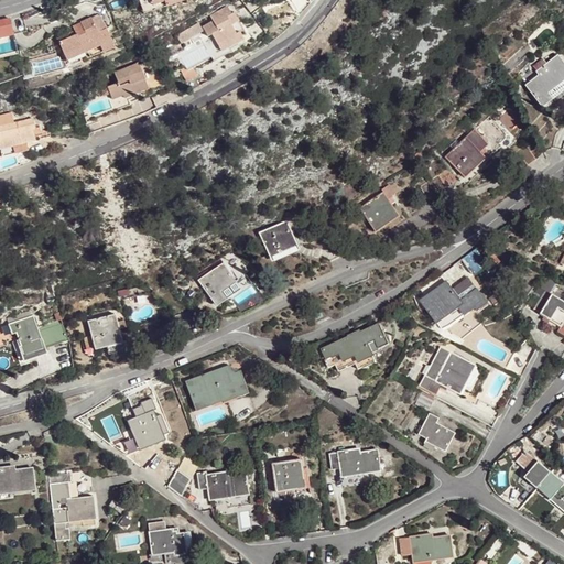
[(229,42),(234,50),(248,41),(242,33),(238,35),(234,26),(242,21),(238,13),(235,14),(230,8),(213,20),(216,25),(207,31),(213,40),(216,38),(221,47),(229,42)]
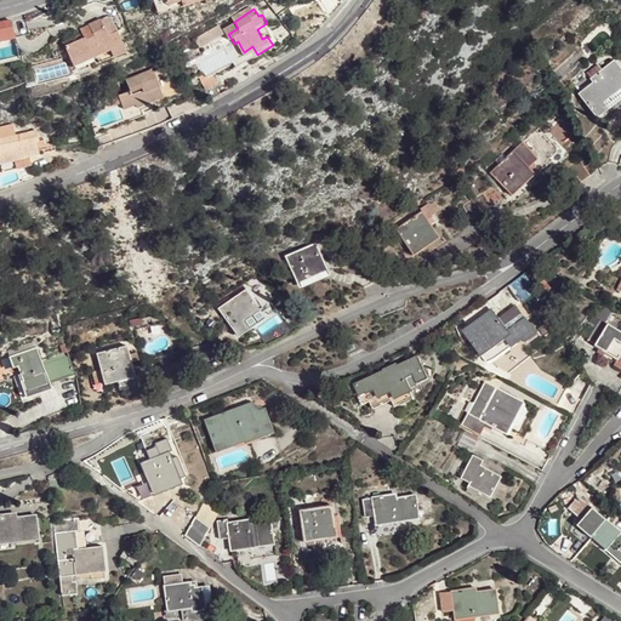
[(62,39),(68,55),(86,47),(90,53),(93,51),(108,45),(112,53),(124,47),(115,27),(103,30),(97,15),(91,17),(86,20),(90,30),(83,34),(81,32),(62,39)]
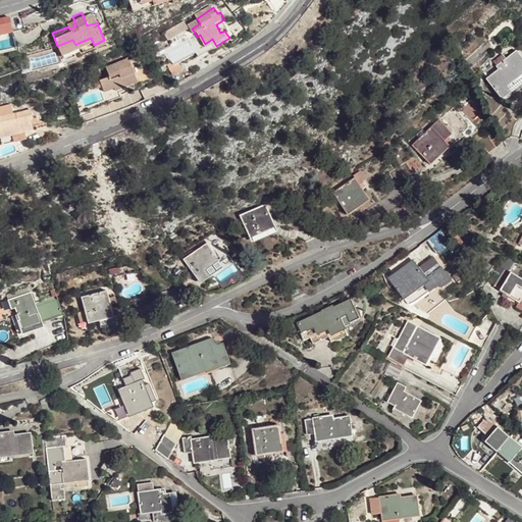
[(21,20),(9,24),(13,39),(25,35),(21,20)]
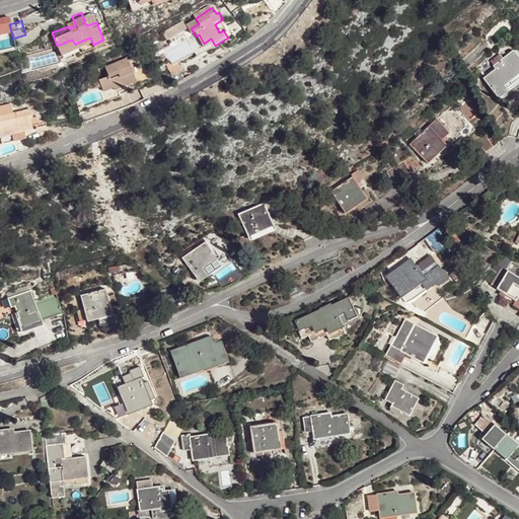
[(9,24),(0,26),(0,39),(1,42),(13,39),(9,24)]
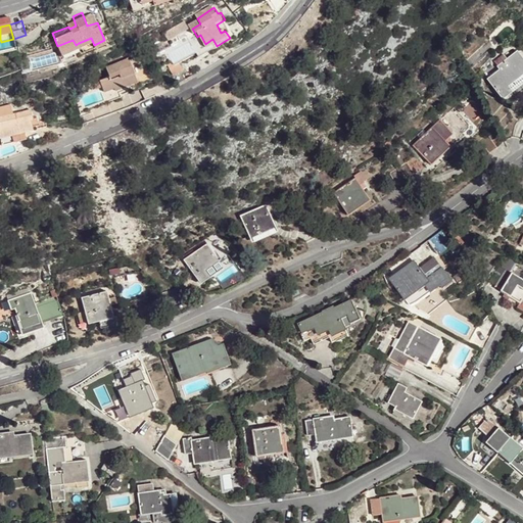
[(82,49),(94,45),(91,38),(79,43),(82,49)]
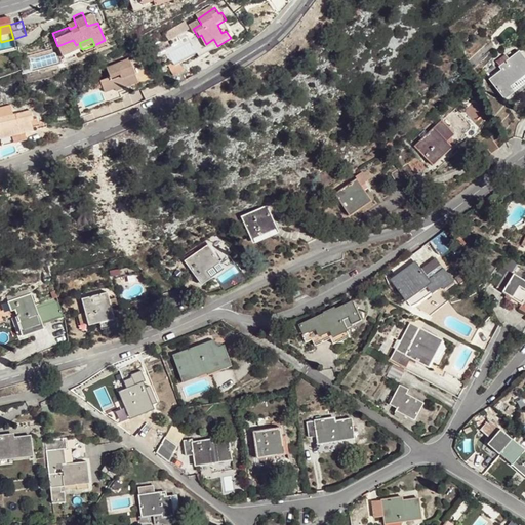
[(210,50),(217,46),(213,39),(206,44),(210,50)]
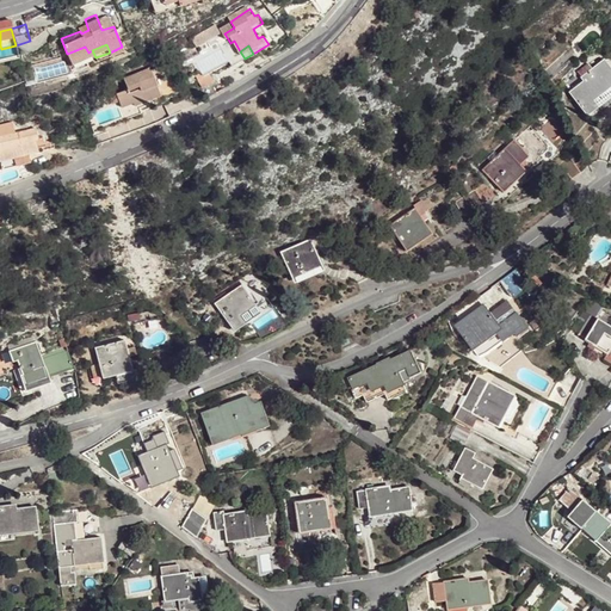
[(85,47),(67,54),(69,60),(88,53),(85,47)]
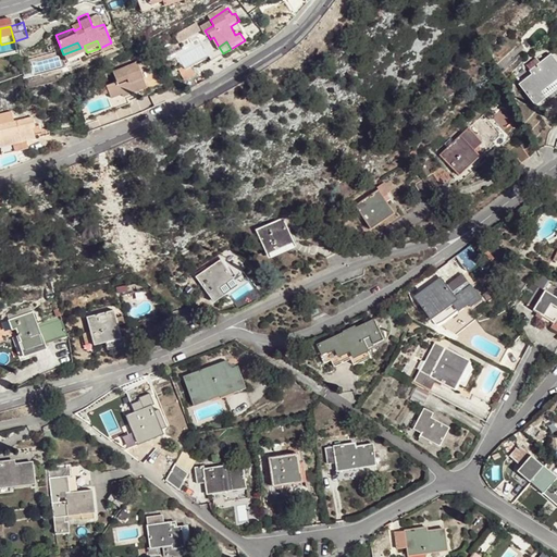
[(233,52),(231,49),(223,53),(219,47),(209,52),(215,63),(224,58),(233,52)]
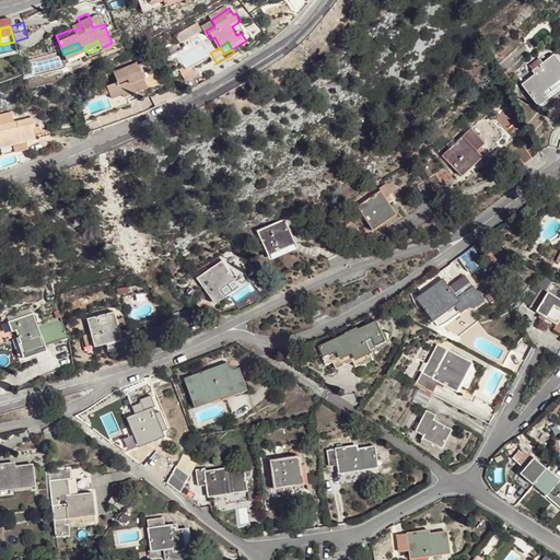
[(559,79),(559,63),(552,54),(533,70),(535,73),(521,84),(537,104),(547,97),(544,92),(559,79)]
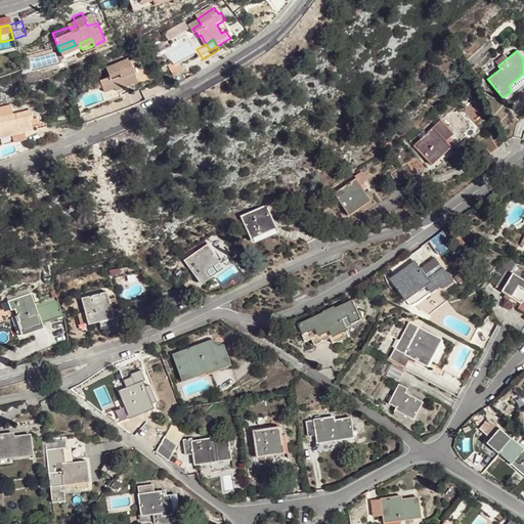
[(140,83),(129,58),(106,68),(113,81),(102,85),(112,105),(123,100),(121,96),(127,93),(134,90),(132,87),(140,83)]
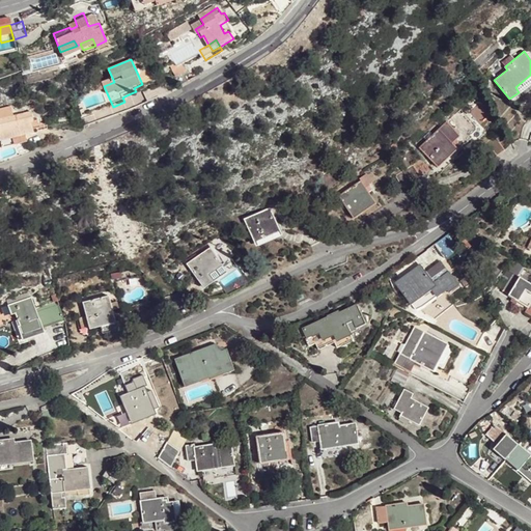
[(174,70),(180,83),(189,79),(187,74),(191,72),(186,63),(174,70)]
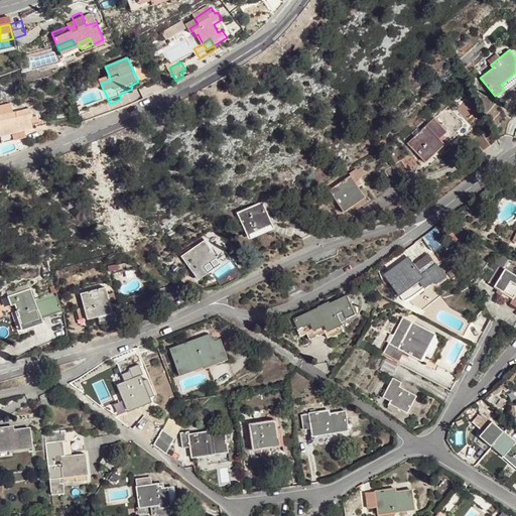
[(0,133),(0,134),(24,129),(29,128),(33,127),(31,119),(30,116),(34,115),(32,107),(0,113),(0,133)]
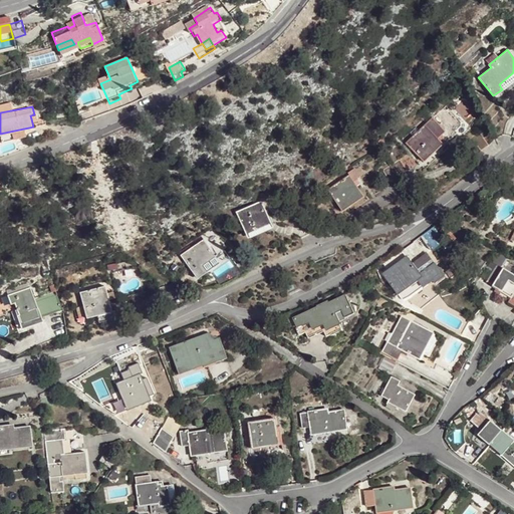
[(440,121),(411,145),(426,163),(455,141),(440,121)]
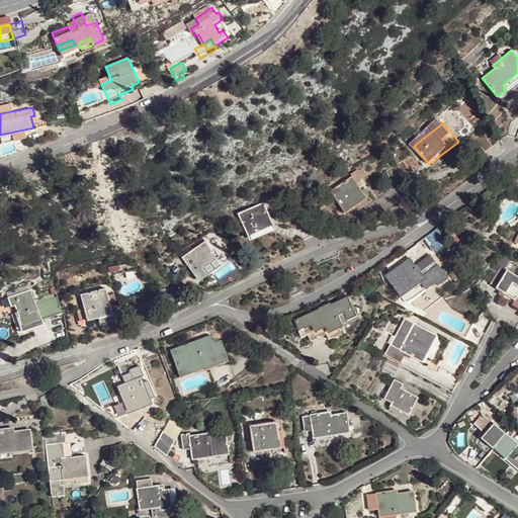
[(24,130),(0,135),(2,141),(26,137),(24,130)]
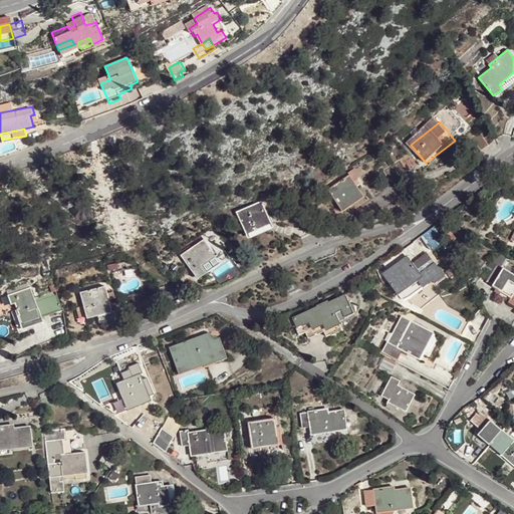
[(397,156),(389,162),(391,167),(398,178),(409,172),(402,160),(400,161),(397,156)]
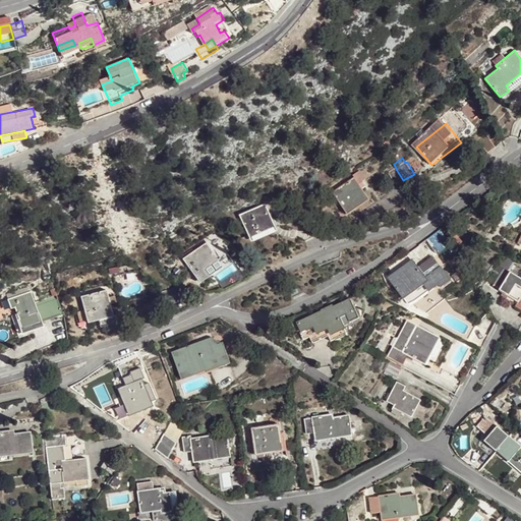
[(403,180),(396,169),(388,173),(395,185),(403,180)]
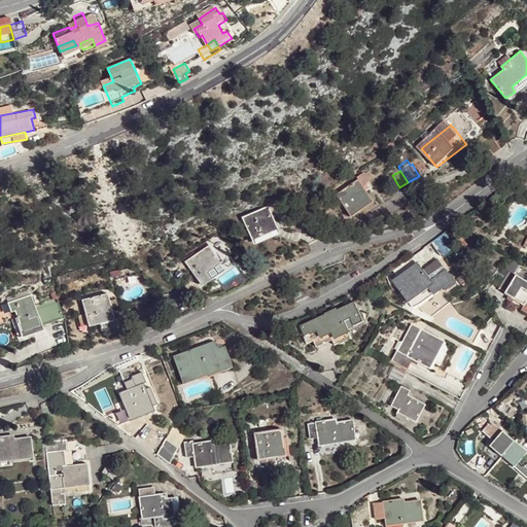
[(359,181),(338,196),(351,216),(373,201),(359,181)]
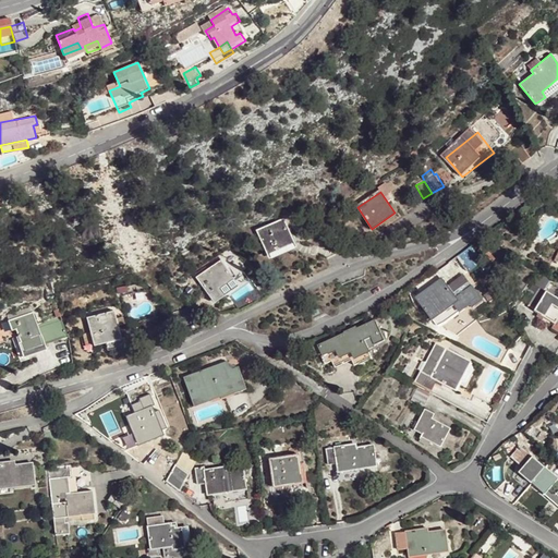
[(280,219),(255,230),(266,253),(291,242),(280,219)]
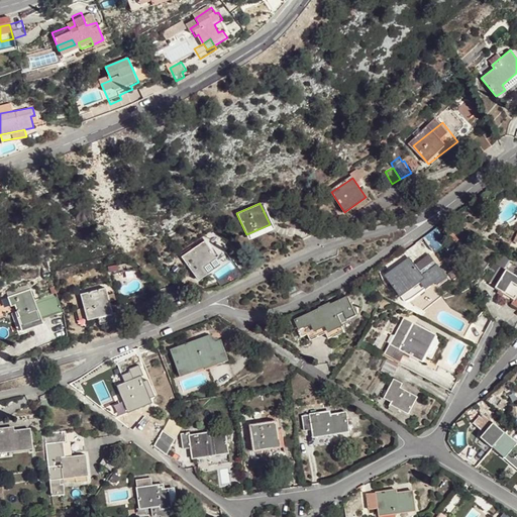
[(442,241),(437,232),(427,239),(432,247),(442,241)]
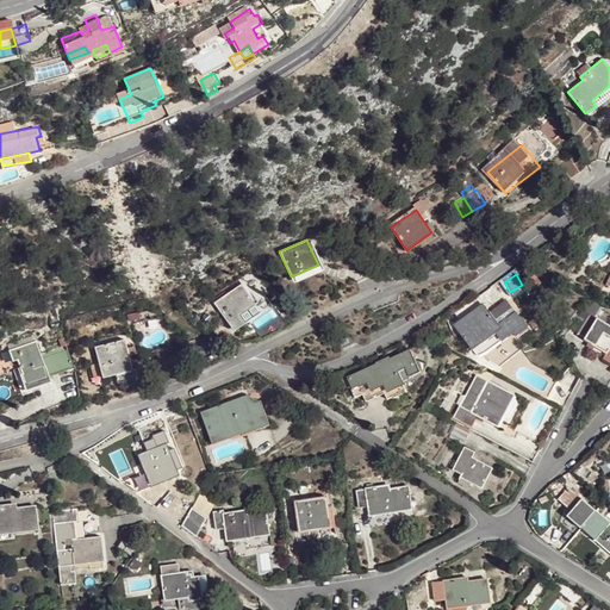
[(360,294),(361,293),(355,282),(342,287),(347,299),(360,294)]
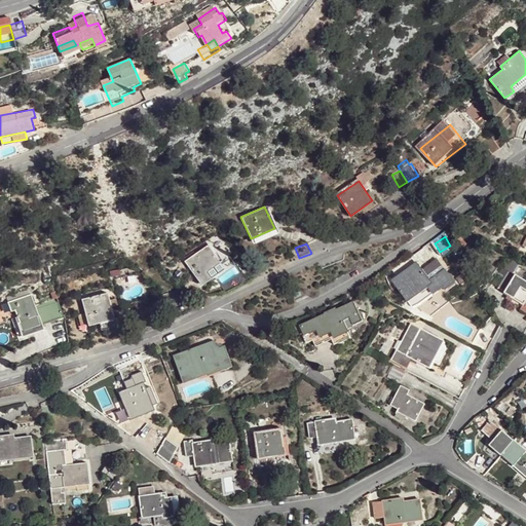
[(207,247),(184,261),(199,284),(222,269),(207,247)]
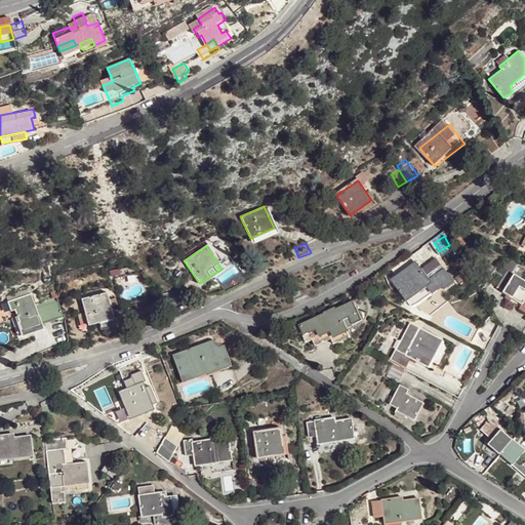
[(451,284),(434,259),(418,270),(413,263),(390,280),(403,298),(408,294),(416,305),(440,288),(442,291),(451,284)]
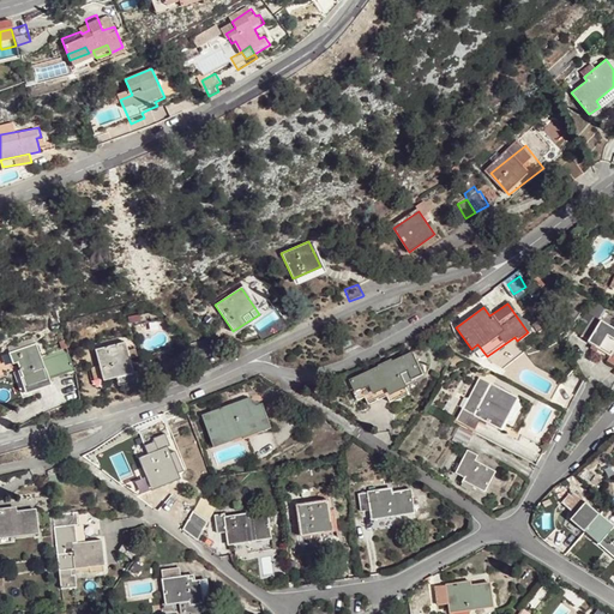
[(566,329),(572,311),(565,308),(558,326),(566,329)]
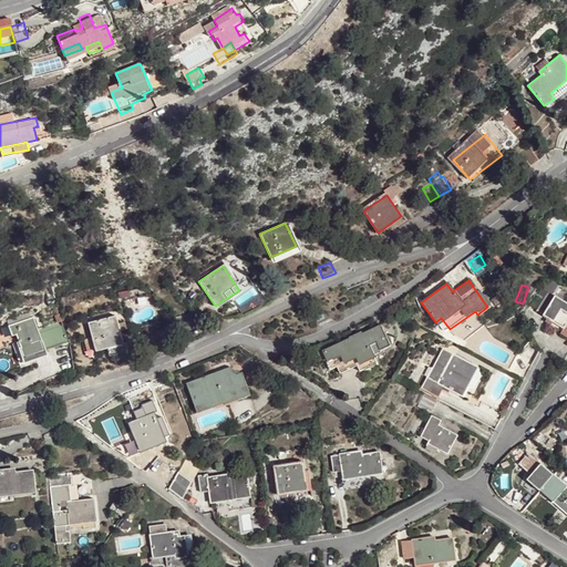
[(566,301),(535,290),(528,287),(523,303),(559,318),(562,313),(565,316),(566,316),(566,301)]
